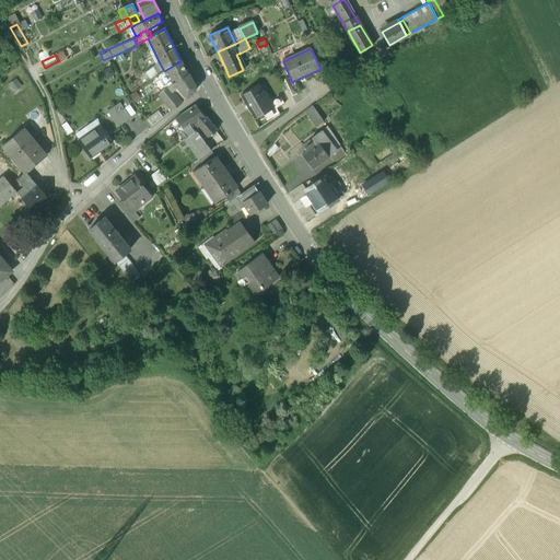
[(182,61),(164,71),(151,81),(153,84),(160,80),(165,90),(167,86),(168,86),(188,74),(182,61)]
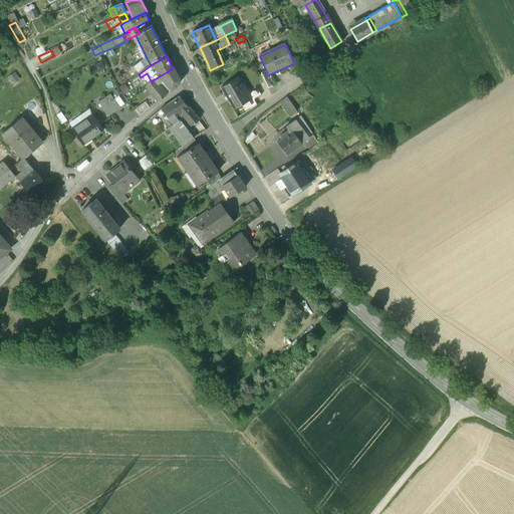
[(147,58),(134,67),(139,74),(151,65),(147,58)]
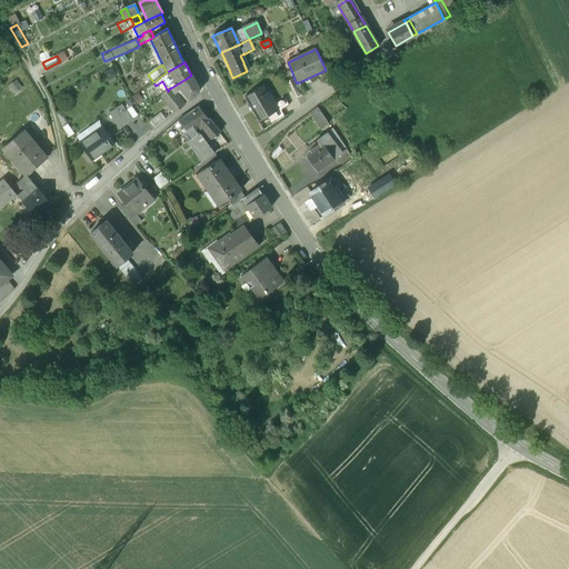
[(171,88),(170,88),(170,89),(175,93),(180,88),(190,100),(199,93),(199,89),(192,76),(171,88)]
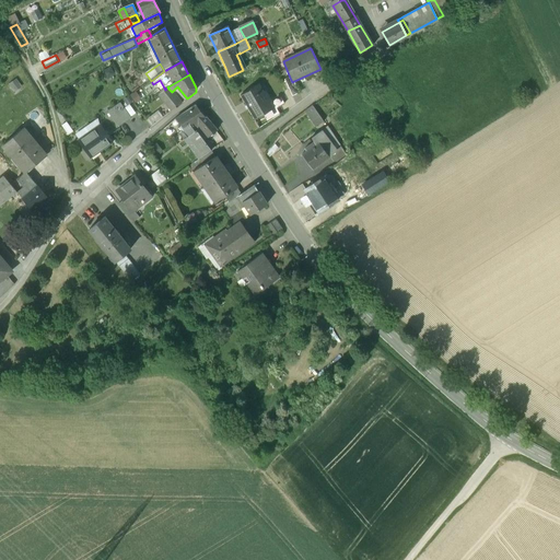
[(290,78),(284,81),(292,96),(300,93),(294,81),(292,82),(290,78)]
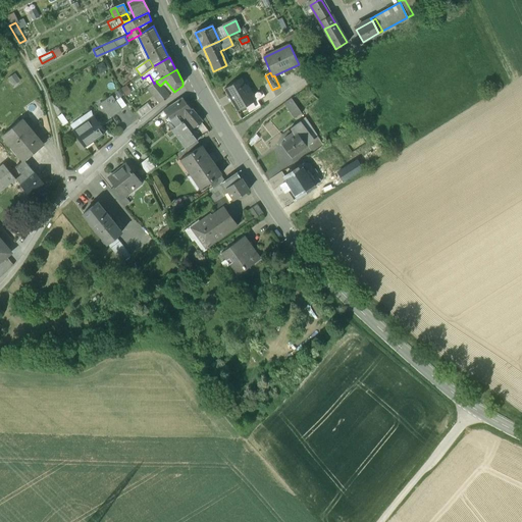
[(253,98),(246,86),(243,80),(225,90),(239,112),(246,107),(256,101),(253,97),(253,98)]
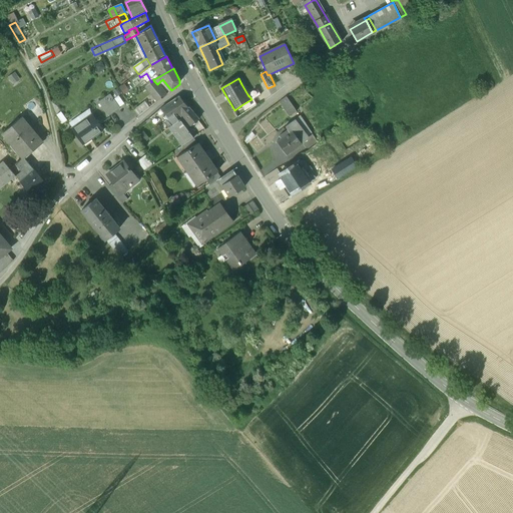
[(157,84),(153,80),(151,82),(145,86),(158,102),(166,95),(157,84)]
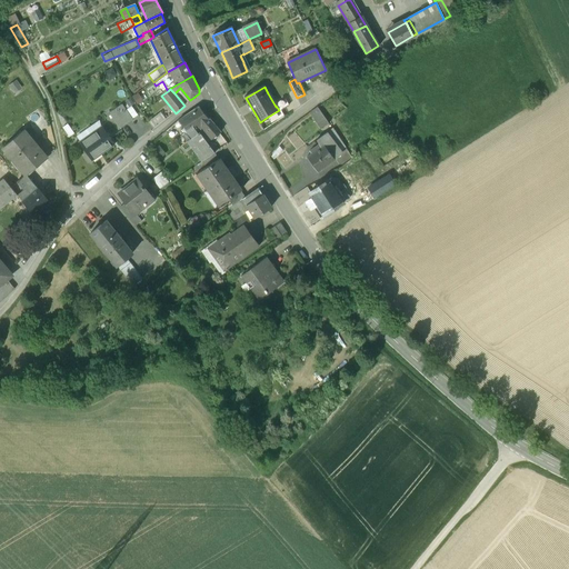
[(286,100),(276,106),(279,110),(280,112),(289,106),(286,100)]
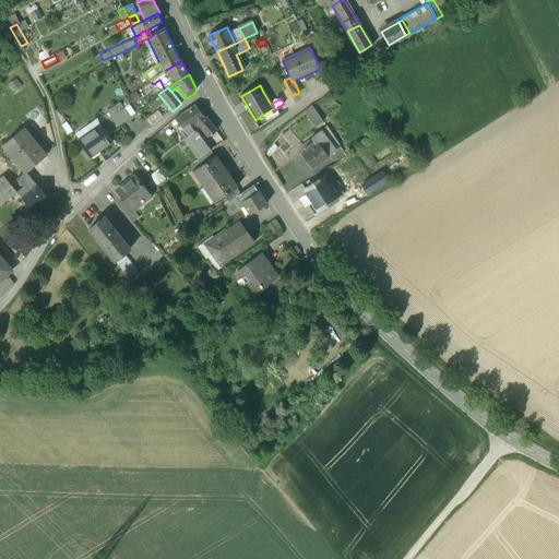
[(107,113),(117,127),(130,118),(120,103),(107,113)]
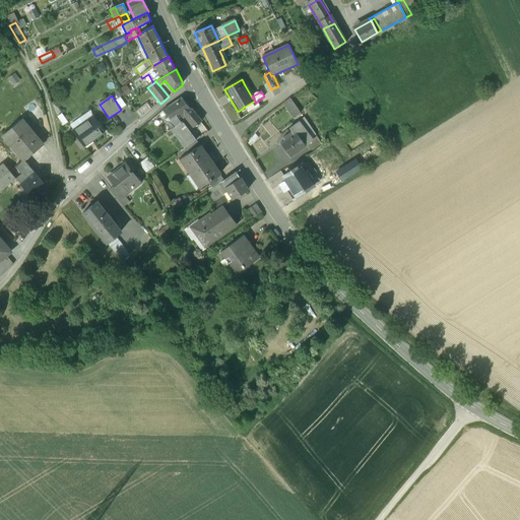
[(183,98),(170,107),(175,115),(178,119),(180,118),(184,124),(189,119),(185,115),(191,110),(183,98)]
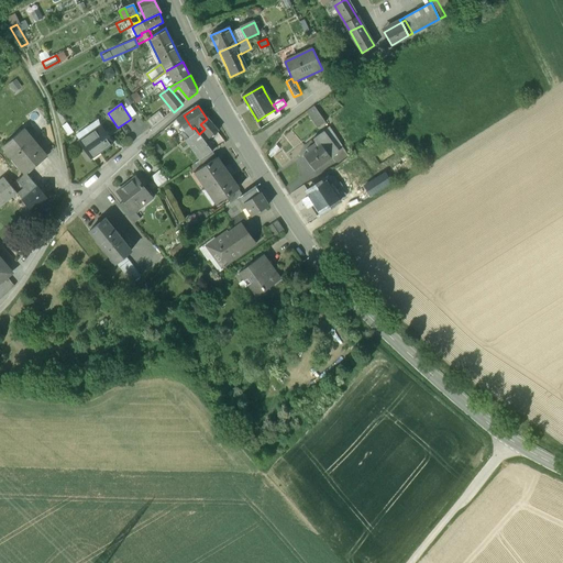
[(306,112),(318,129),(327,123),(315,107),(306,112)]
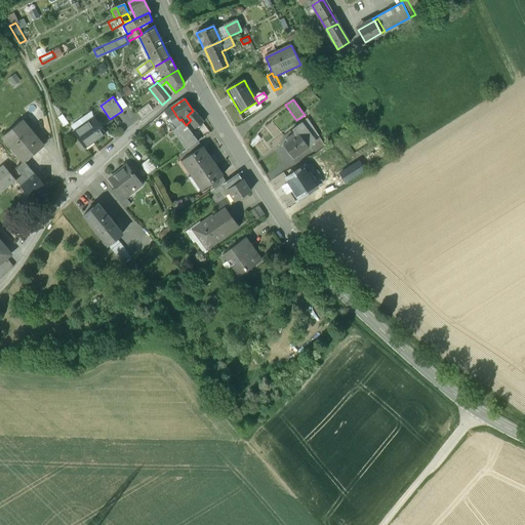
[(257,102),(247,108),(252,115),(261,109),(258,104),(257,102)]
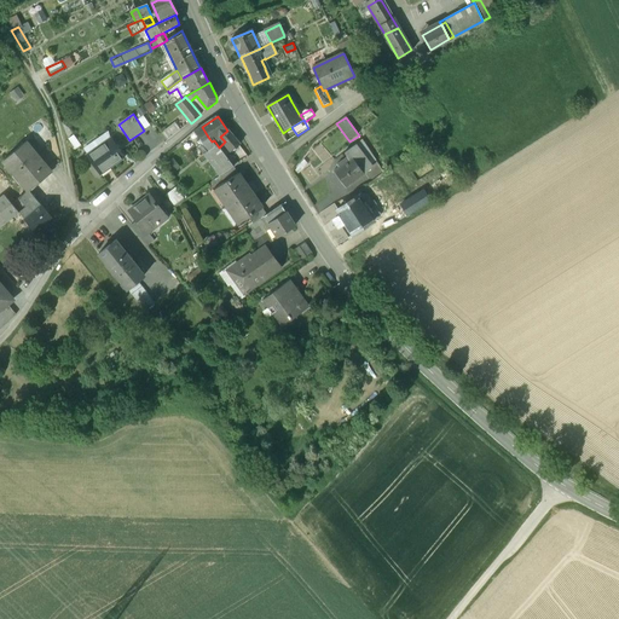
[(208,137),(202,127),(195,132),(201,140),(198,143),(201,146),(198,149),(203,155),(204,155),(208,160),(210,158),(223,175),(233,167),(219,148),(214,140),(212,142),(208,137)]
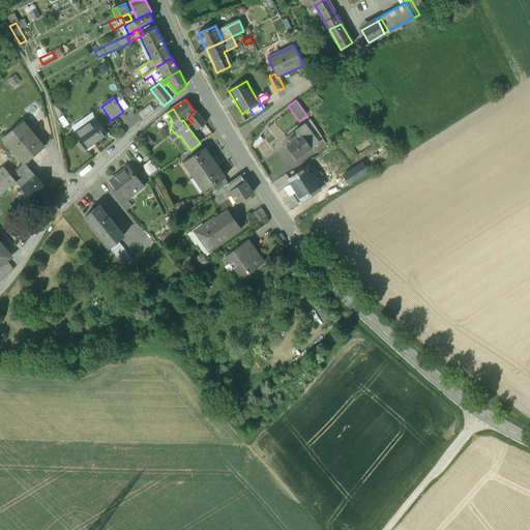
[(71,127),(75,133),(94,119),(95,110),(71,127)]
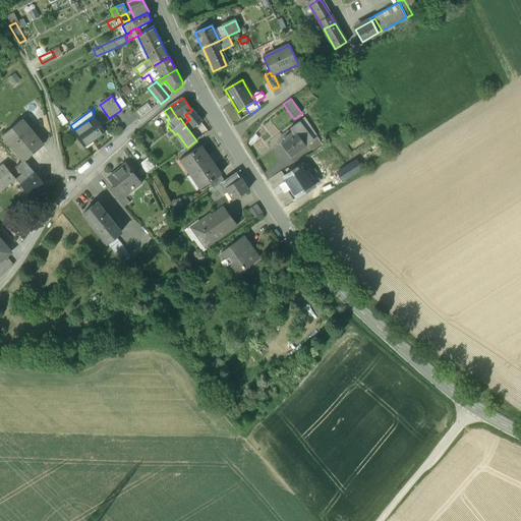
[(93,117),(73,130),(78,137),(77,138),(78,139),(79,138),(84,147),(104,132),(93,117)]
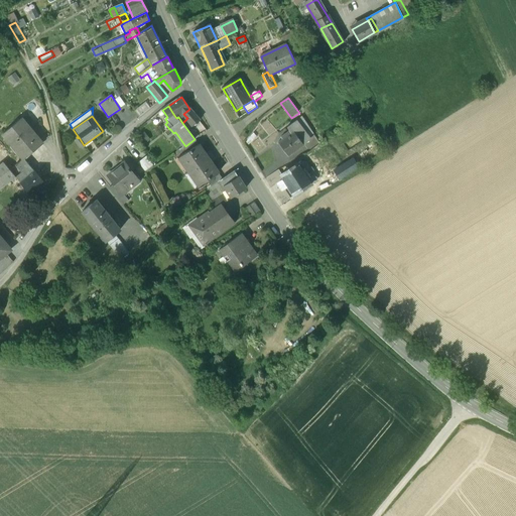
[(196,116),(189,121),(192,126),(199,120),(196,116)]
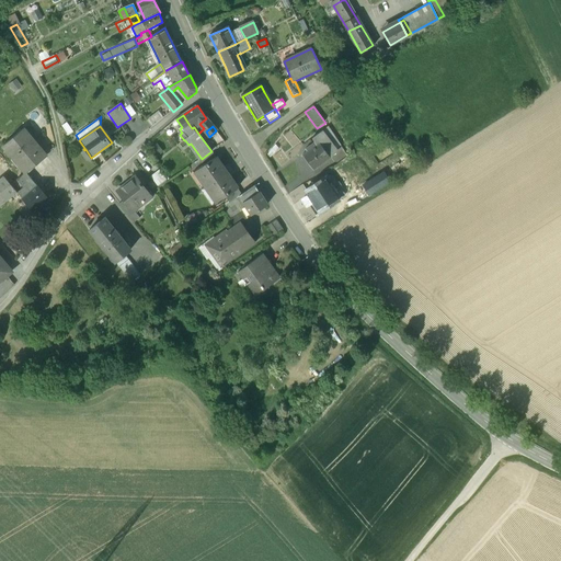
[(46,157),(23,128),(3,146),(25,172),(26,173),(46,157)]
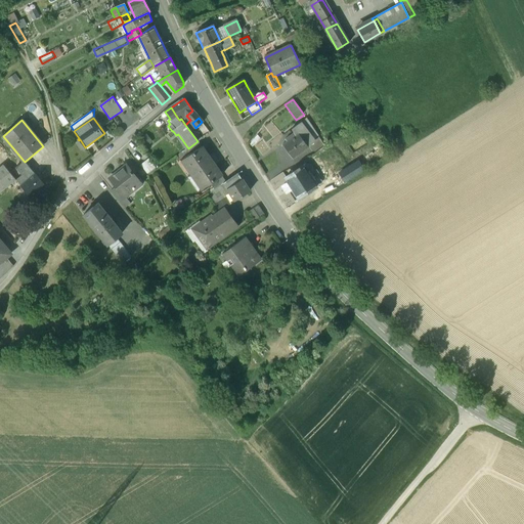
[(210,133),(202,122),(195,128),(204,137),(210,133)]
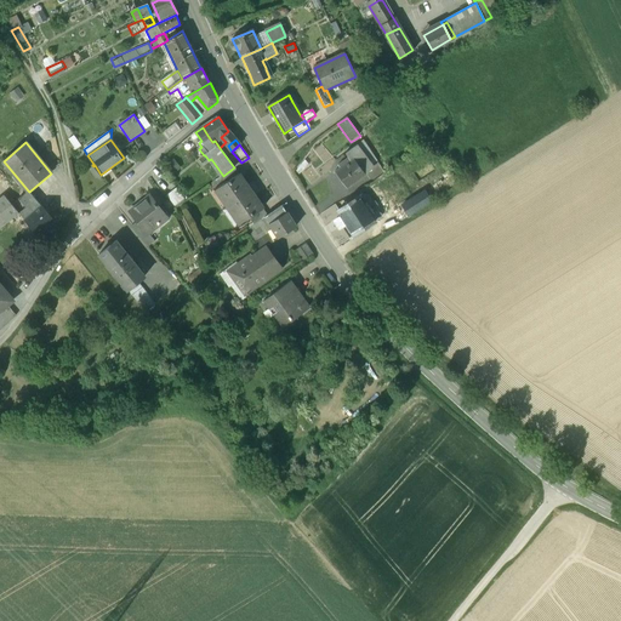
[(357,146),(346,154),(348,158),(341,164),(343,166),(335,172),(347,189),(365,176),(363,172),(353,159),(362,152),(357,146)]
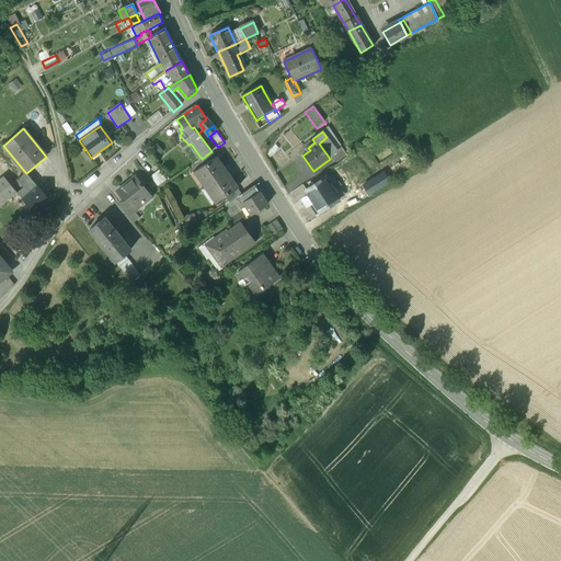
[(327,137),(319,144),(328,156),(335,149),(327,137)]
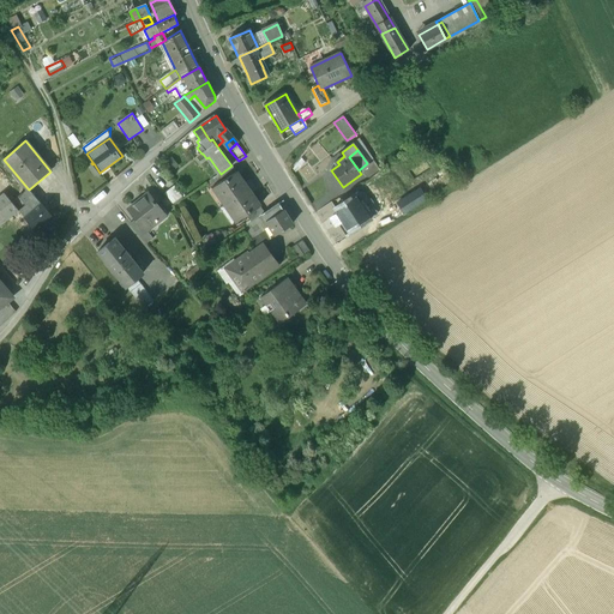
[(221,174),(218,175),(223,182),(236,174),(232,166),(221,174)]
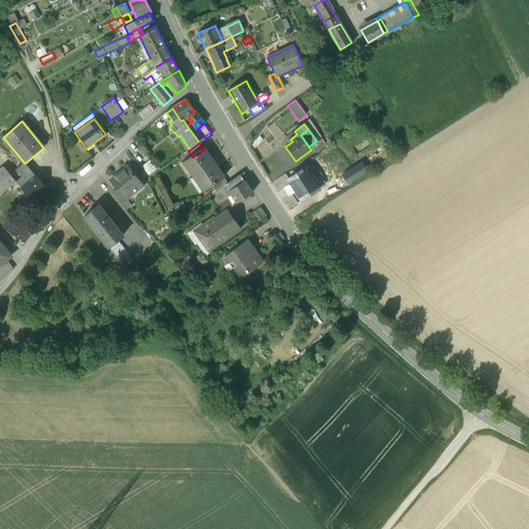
[(192,157),(184,162),(194,177),(214,163),(204,150),(192,157)]
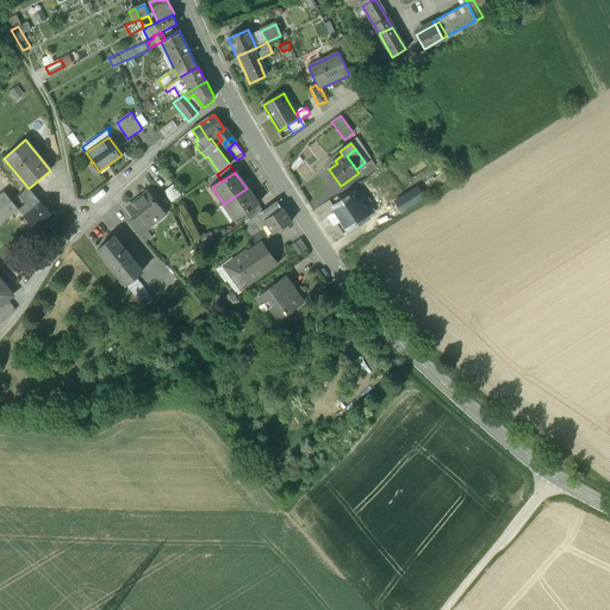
[(396,201),(403,213),(441,190),(434,178),(396,201)]
